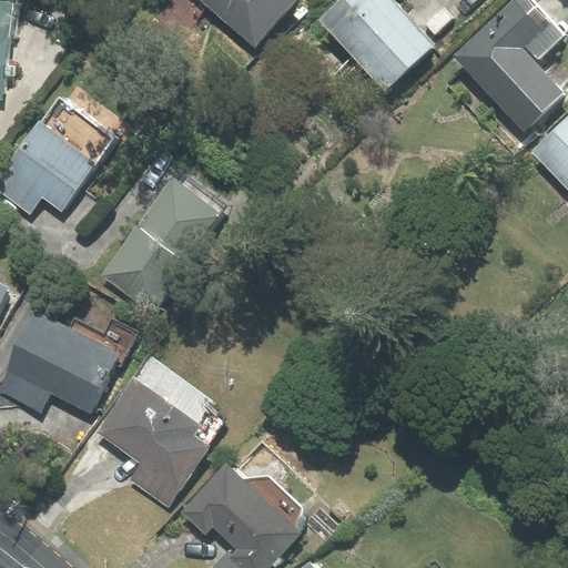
[(13,3),(0,0),(0,97),(13,3)]
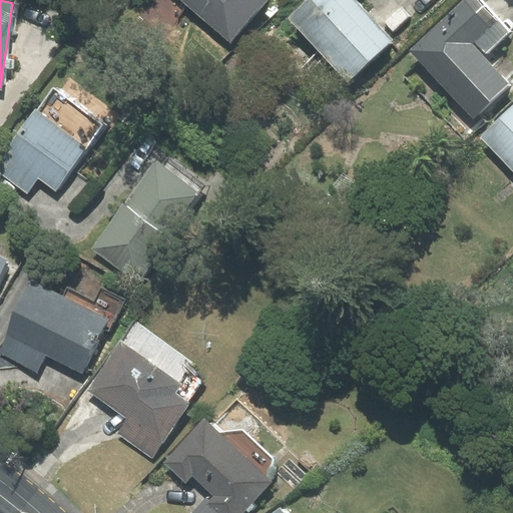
[(183,0),(230,40),(266,0),(183,0)]
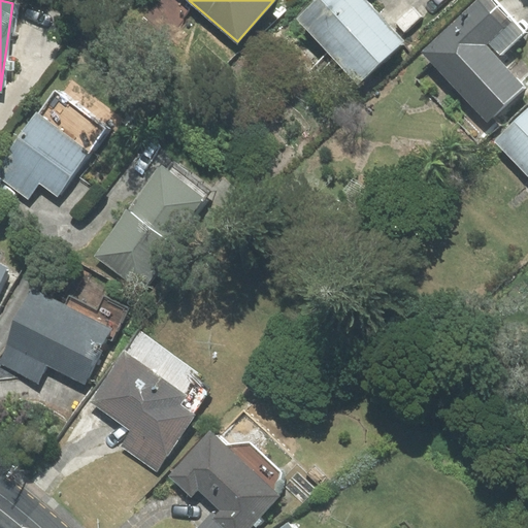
[(315,0),(296,18),(358,84),(402,41),(363,0),(315,0)]
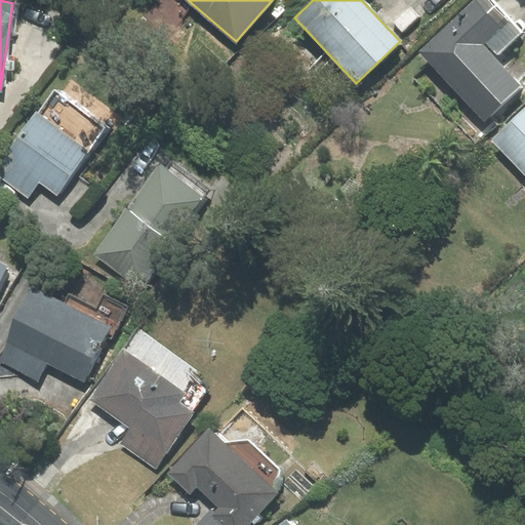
[(520,33),(488,0),(477,0),(422,51),(485,118),(520,85),(493,57),(520,33)]
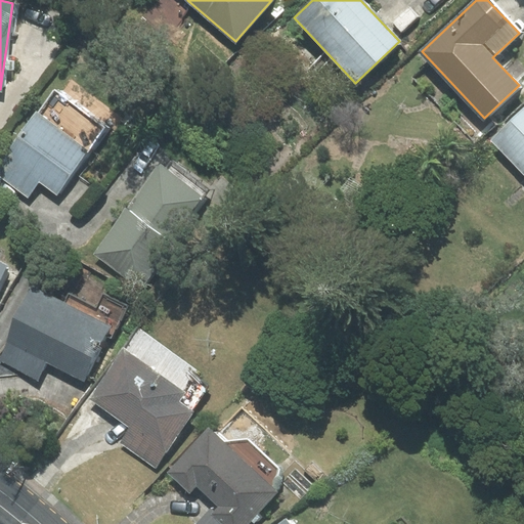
[(38,181),(57,195),(106,127),(54,89),(0,164),(0,175),(28,195),(38,181)]
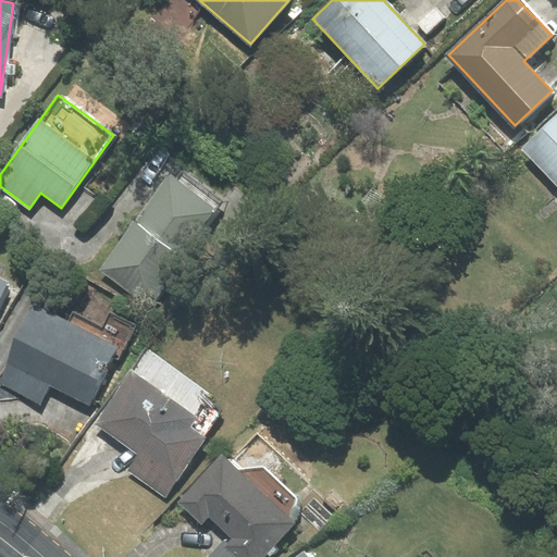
[(556,116),(524,148),(556,183),(556,116)]
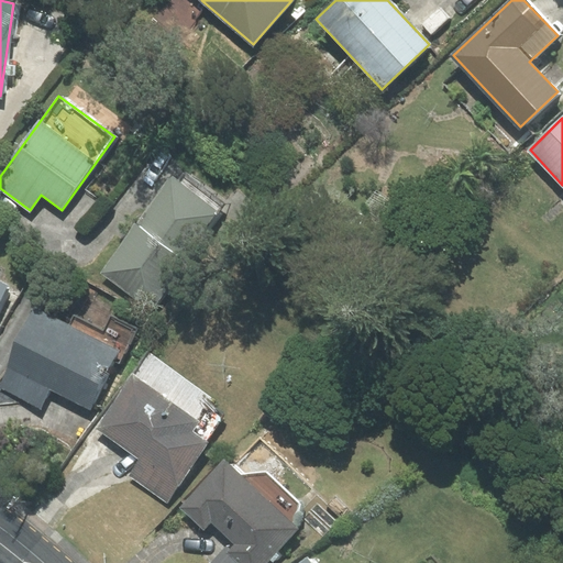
[(179,181),(173,177),(105,273),(152,306),(223,203),(184,176),(179,181)]
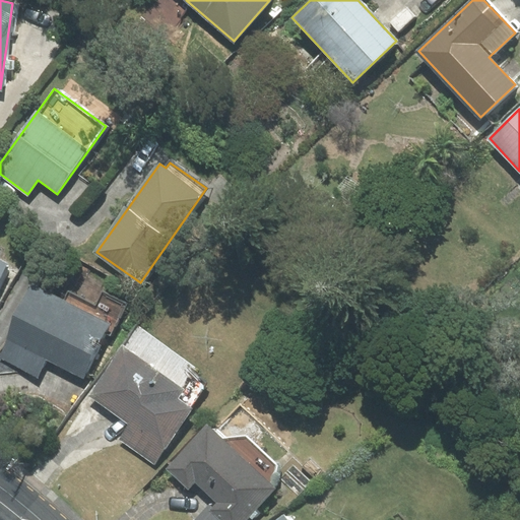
[(0,260),(0,282),(8,265),(0,260)]
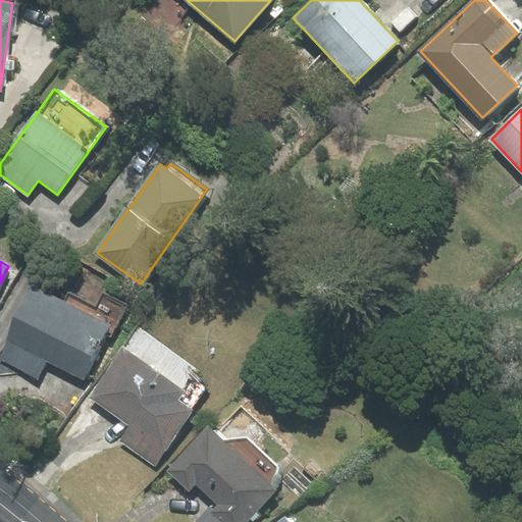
[(32,288),(0,354),(0,361),(38,380),(47,361),(83,378),(105,333),(111,336),(125,307),(102,296),(96,308),(69,295),(65,304),(32,288)]
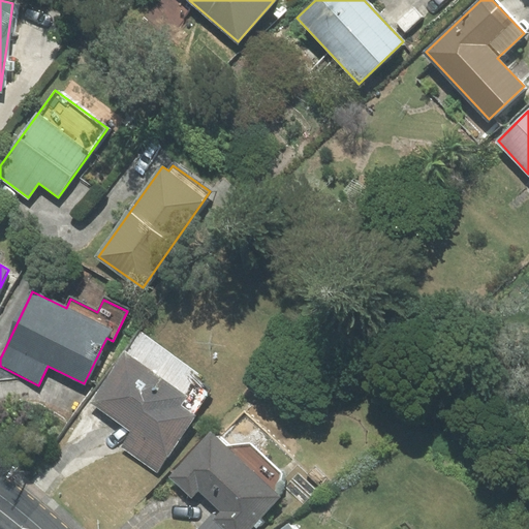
[(139,332),(92,403),(135,431),(125,445),(156,466),(206,391),(196,384),(204,373),(139,332)]
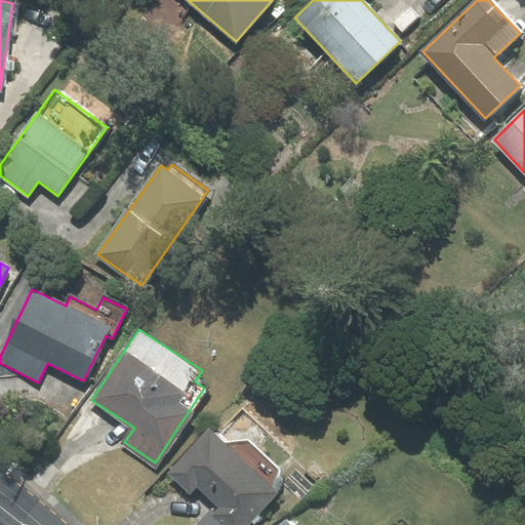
[(273,489),(280,469),(248,440),(223,442),(210,430),(169,473),(191,492),(196,486),(215,505),(196,524),(246,524),(277,493),(273,489)]
